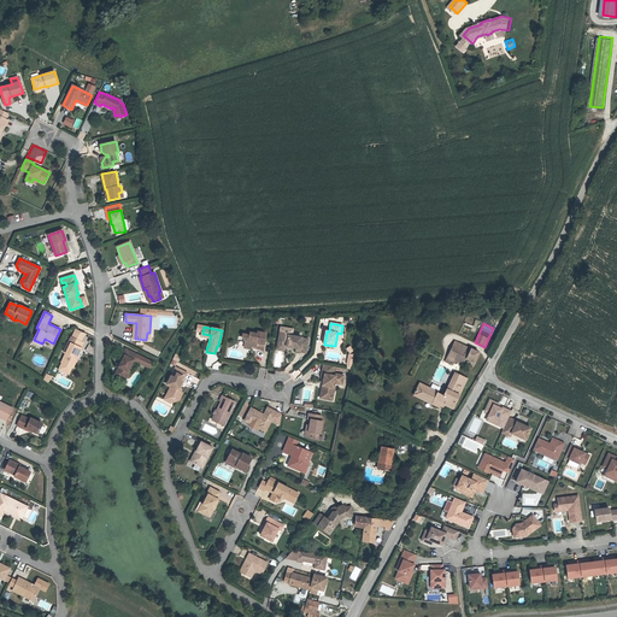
[(76,329),(72,338),(81,342),(84,334),(76,329)]
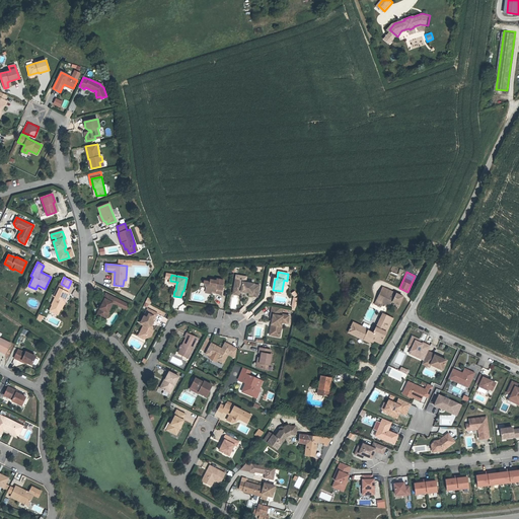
[(221,294),(224,281),(217,279),(217,281),(210,280),(210,282),(204,281),(204,283),(206,287),(205,292),(211,293),(211,292),(211,291),(215,291),(215,293),(221,294)]
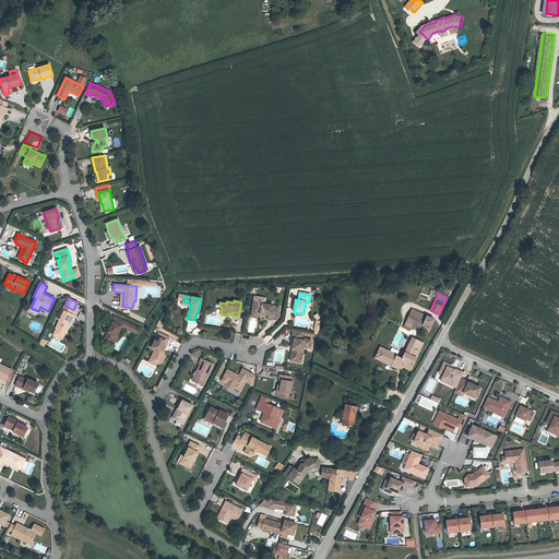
[(261,304),(253,301),(251,312),(252,314),(257,314),(258,313),(269,316),(269,318),(277,320),(280,308),(273,307),(273,306),(261,304)]
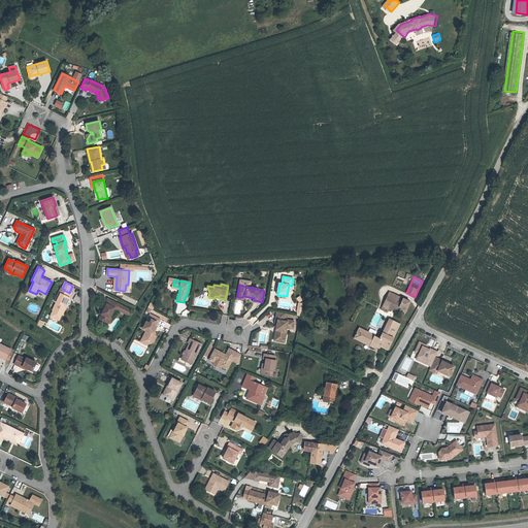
[(62,315),(69,301),(68,300),(69,298),(71,294),(69,293),(62,289),(61,289),(59,293),(60,294),(57,302),(53,310),(54,310),(51,317),(59,320),(62,315)]
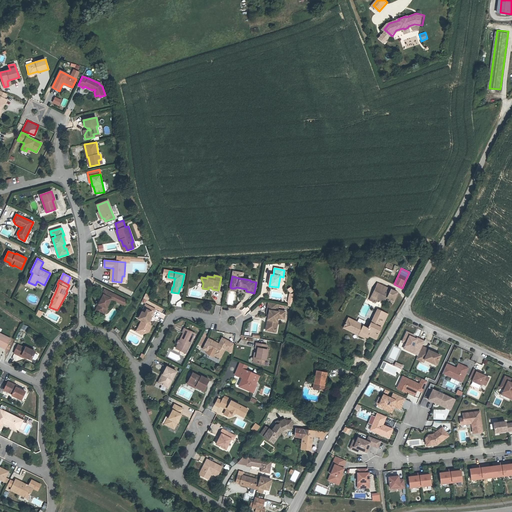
[(382,294),(385,287),(377,283),(374,291),(382,294)]
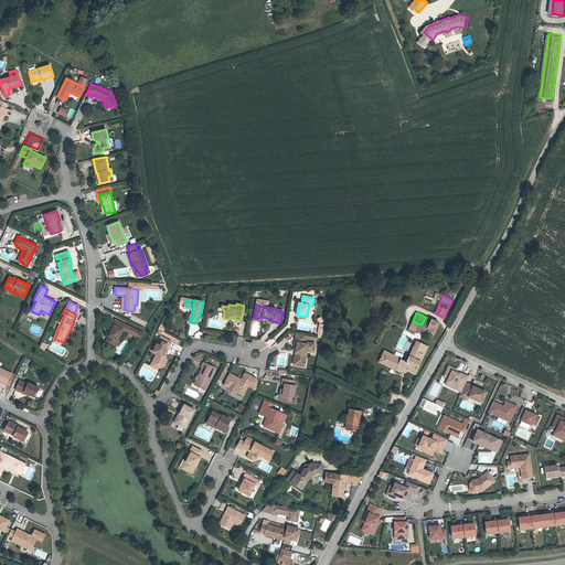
[(413,321),(407,331),(414,334),(416,330),(423,333),(425,328),(435,332),(438,323),(425,317),(422,324),(413,321)]
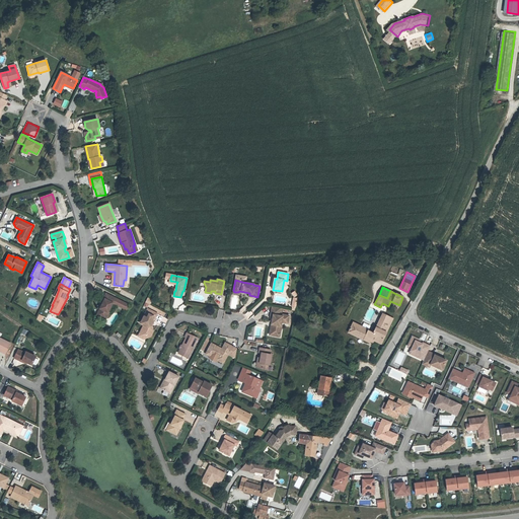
[(104,299),(96,315),(99,316),(103,315),(106,317),(108,312),(107,312),(113,303),(116,298),(105,294),(103,298),(104,299)]
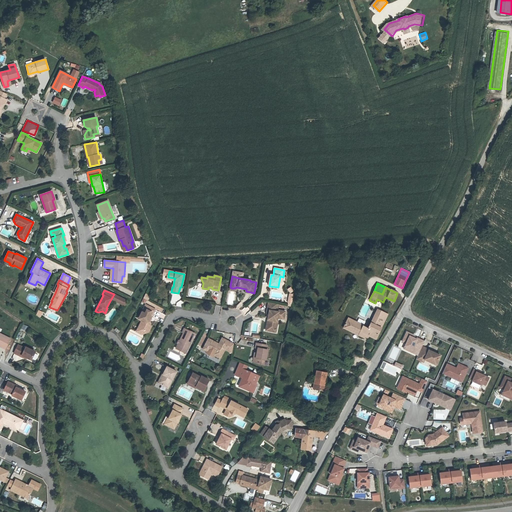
[(276,304),(268,302),(266,313),(269,314),(268,319),(270,320),(269,324),(270,326),(269,331),(276,332),(278,321),(277,321),(277,318),(278,316),(284,318),(285,312),(278,310),(278,312),(275,311),(274,311),(274,310),(275,309),(276,308),(276,304)]
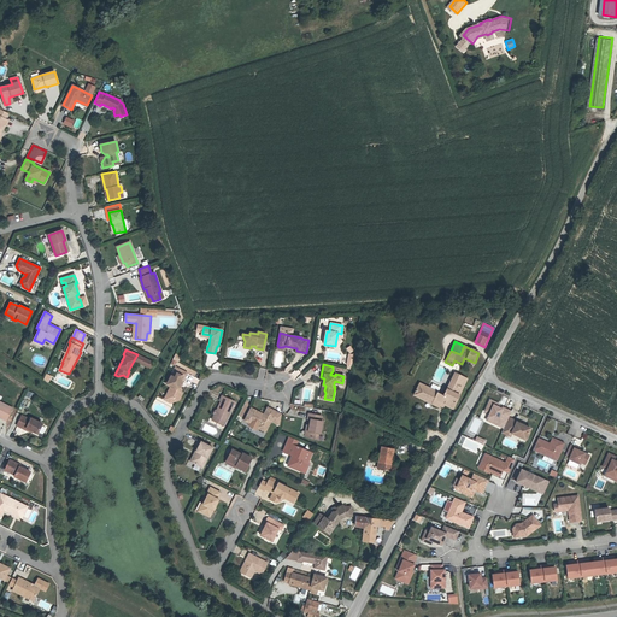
[(176,368),(169,381),(172,383),(171,387),(166,397),(172,399),(177,398),(181,391),(180,387),(178,385),(181,381),(182,382),(187,374),(176,368)]
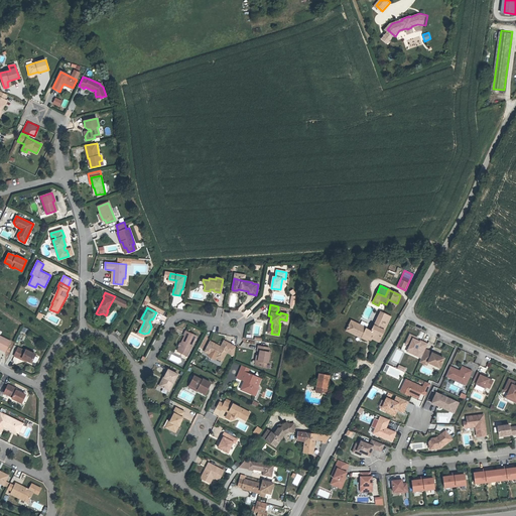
[(352,320),(346,331),(367,341),(368,339),(369,338),(372,339),(379,342),(387,325),(384,324),(388,315),(381,311),(371,332),(367,329),(352,320)]
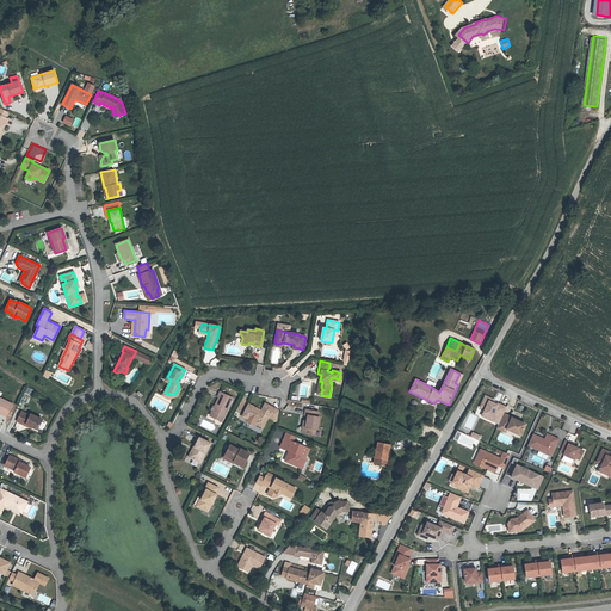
[(171,395),(165,393),(162,395),(168,399),(177,396),(180,390),(179,387),(176,394),(171,395)]
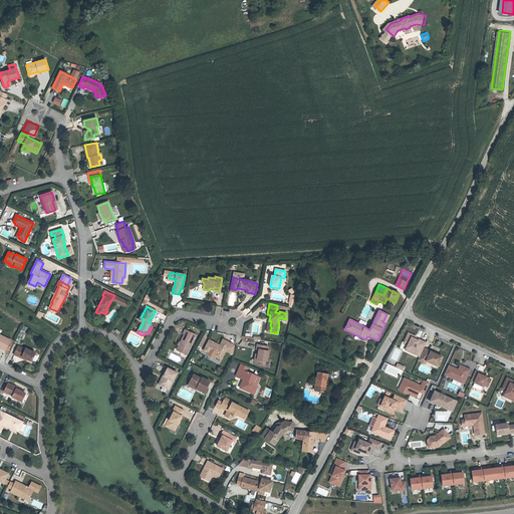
[(188,352),(196,335),(185,330),(183,333),(184,334),(181,342),(179,345),(177,350),(182,352),(183,350),(188,352)]
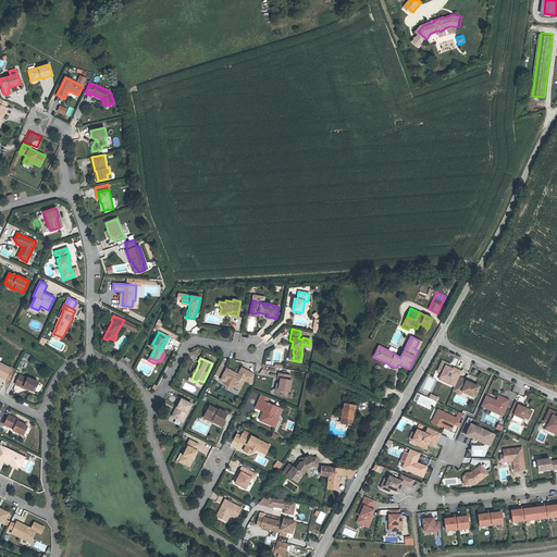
[(0,376),(5,380),(11,369),(0,362),(0,376)]
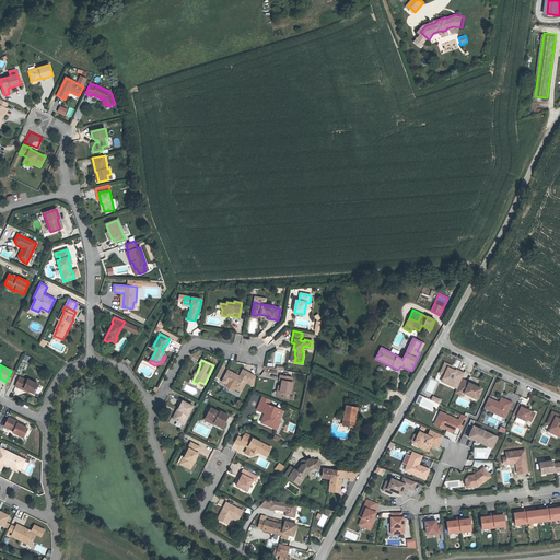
[(450,386),(456,389),(462,378),(464,374),(454,370),(454,371),(452,371),(453,368),(444,364),(440,375),(443,376),(442,380),(451,384),(450,386)]
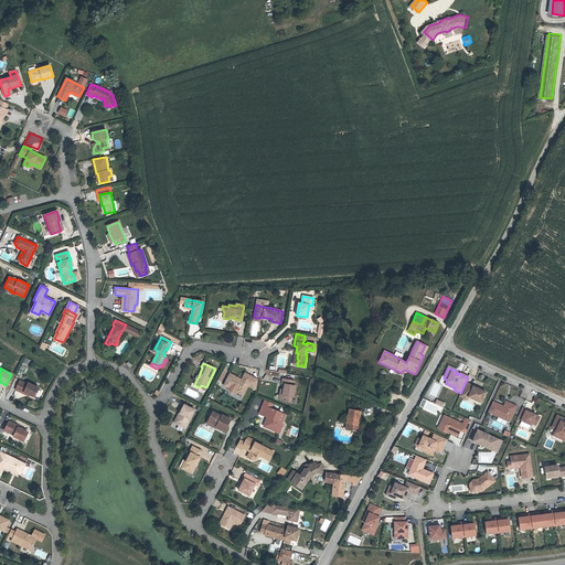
[(256,390),(258,380),(245,373),(242,380),(241,381),(240,381),(240,379),(230,374),(224,385),(228,387),(230,387),(231,386),(236,390),(237,392),(242,394),(244,394),(248,385),(256,390)]
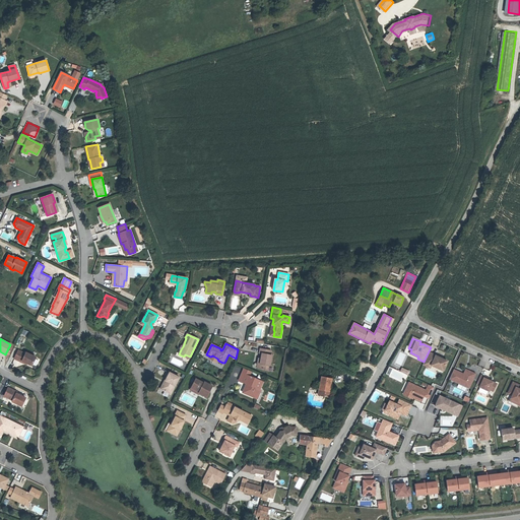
[(270,355),(270,350),(260,348),(259,353),(262,353),(261,359),(260,364),(259,368),(267,370),(268,366),(270,366),(271,355),(270,355)]
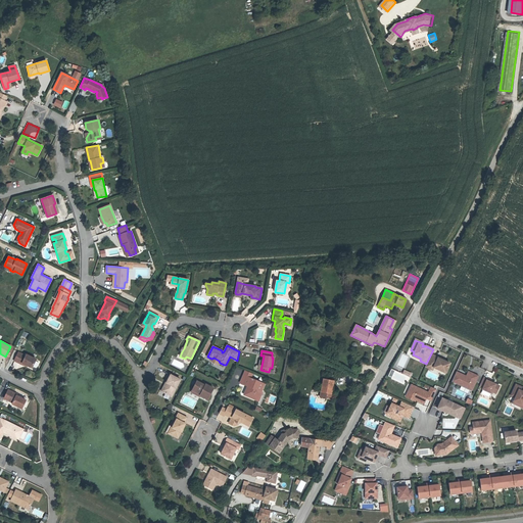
[(32,368),(36,360),(27,354),(26,355),(18,352),(14,361),(21,364),(22,363),(27,366),(32,368)]
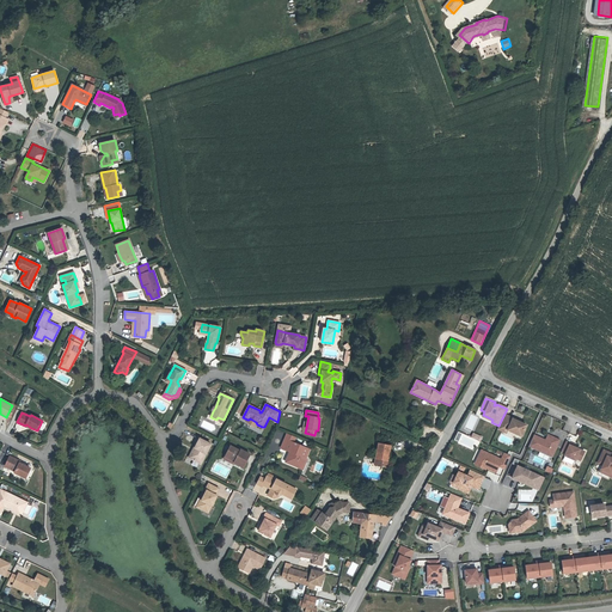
[(513,417),(505,414),(499,426),(499,427),(503,428),(505,424),(508,427),(507,430),(522,439),(528,424),(512,417),(513,417)]
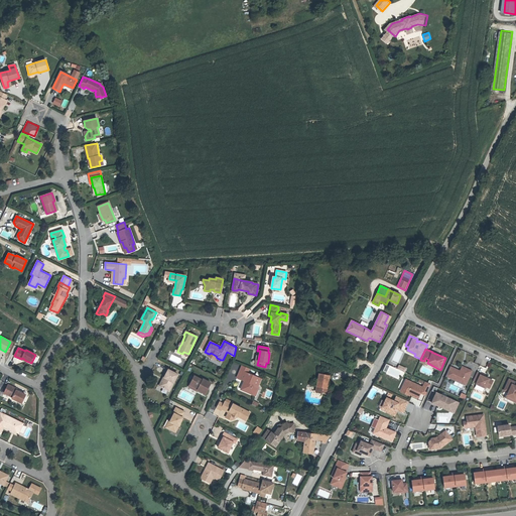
[(450,366),(445,377),(466,386),(473,371),(462,366),(460,370),(450,366)]
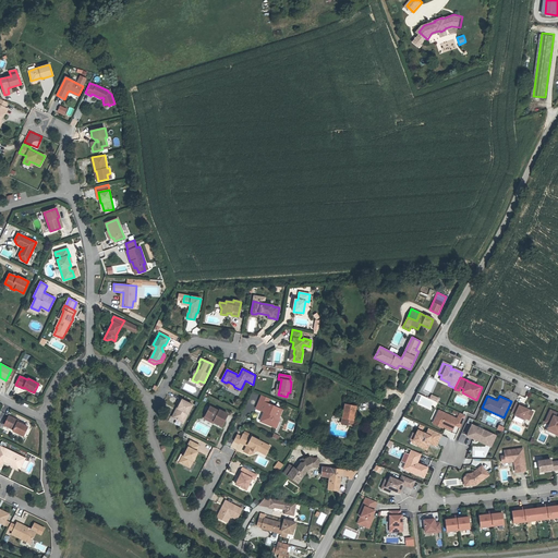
[(192,405),(182,400),(180,404),(178,409),(179,409),(174,419),(183,423),(192,405)]
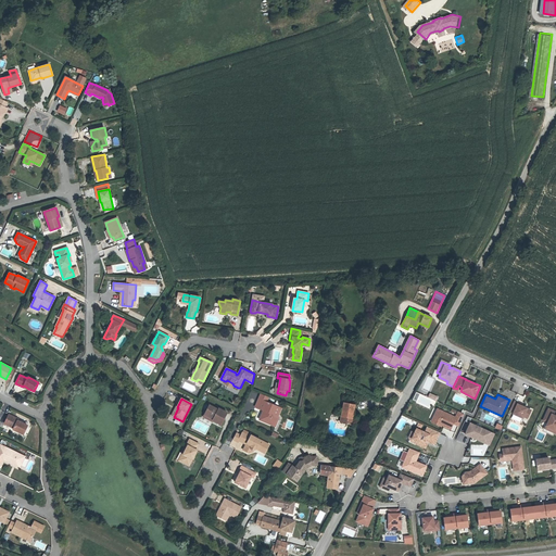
[(262,415),(260,419),(275,426),(278,418),(278,416),(281,408),(266,402),(258,399),(255,407),(263,411),(265,411),(264,414),(262,415)]
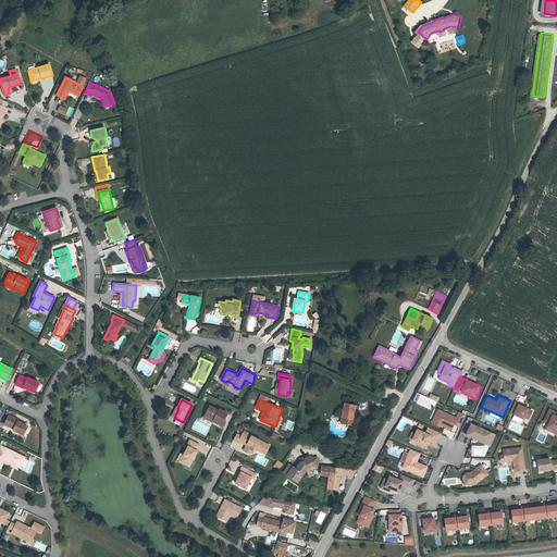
[(516,400),(510,412),(514,413),(514,416),(524,420),(525,418),(529,420),(533,411),(519,405),(520,403),(516,400)]
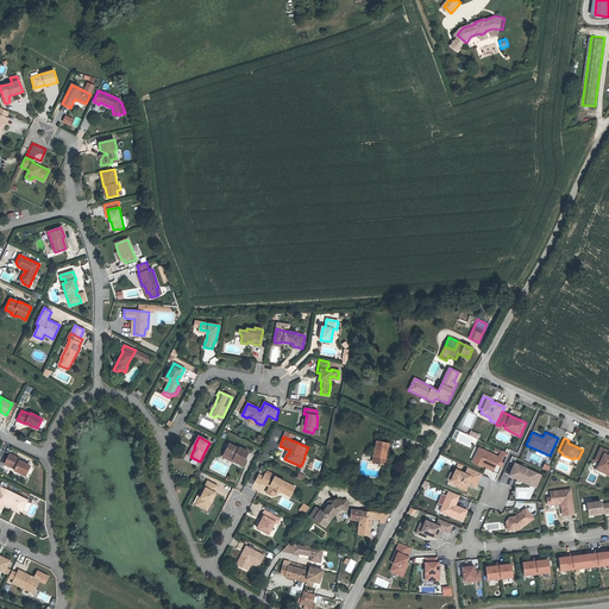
[(376,463),(387,465),(388,459),(385,458),(389,444),(377,441),(374,456),(377,457),(376,463)]
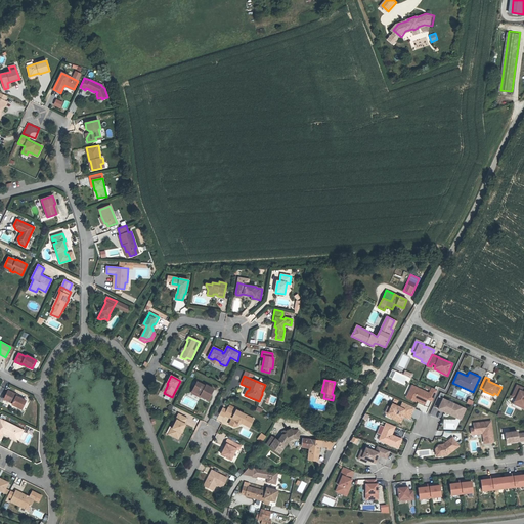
[(208,400),(214,389),(206,385),(206,386),(198,382),(192,391),(201,395),(201,396),(208,400)]
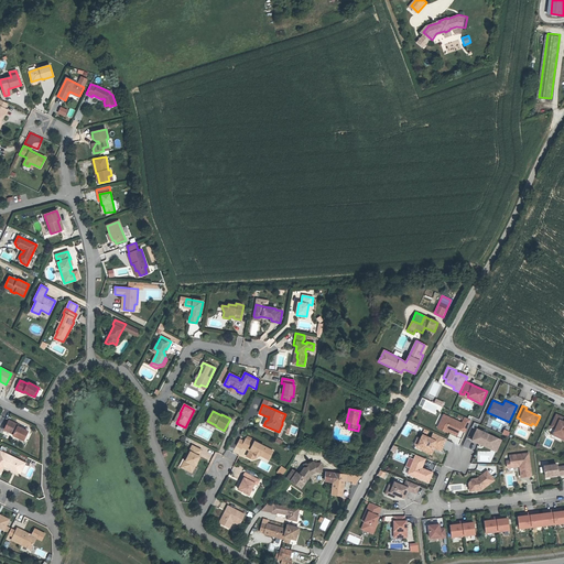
[(561,438),(563,440),(563,422),(563,421),(563,420),(563,418),(555,414),(550,426),(554,429),(553,432),(562,435),(561,438)]
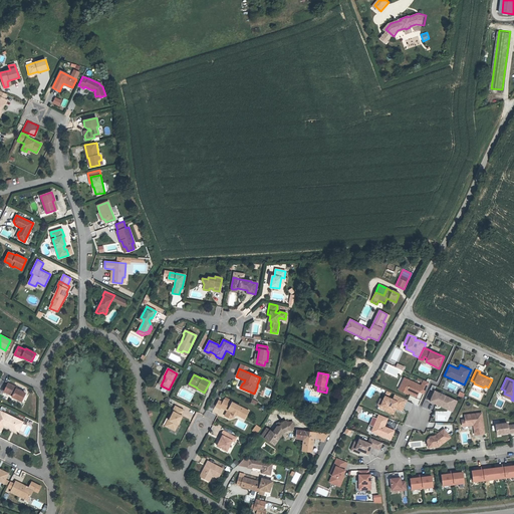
[(424,395),(429,383),(423,381),(421,387),(404,379),(400,389),(408,393),(408,394),(416,398),(419,393),(424,395)]
